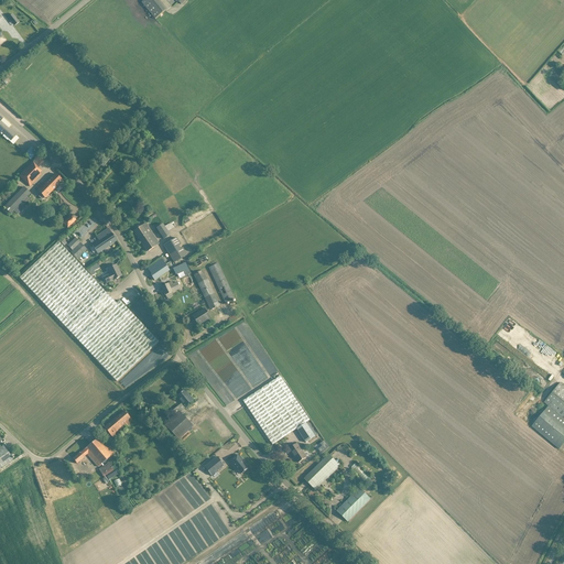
[(144,0),(142,2),(155,19),(165,11),(155,0),(144,0)]
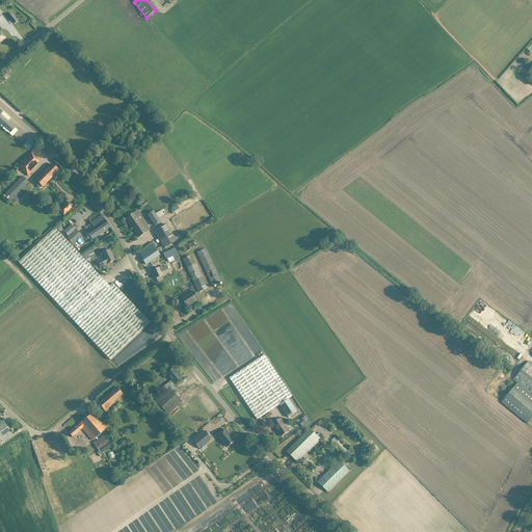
[(9,134),(12,136),(17,131),(15,129),(16,128),(0,114),(2,112),(0,110),(0,125),(0,126),(1,125),(10,133),(9,134)]
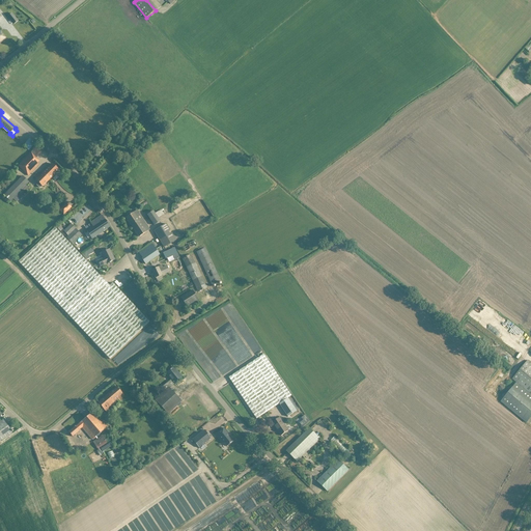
[(39,155),(44,150),(36,144),(32,149),(33,150),(18,166),(28,175),(38,164),(33,160),(36,158),(39,155)]
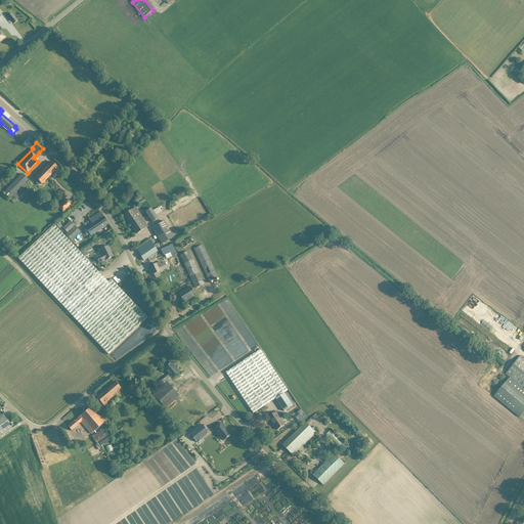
[(42,184),(58,168),(51,162),(48,165),(39,174),(37,171),(33,174),(34,175),(37,177),(36,178),(38,179),(36,181),(36,182),(37,183),(38,184),(39,185),(40,185),(41,184),(41,183),(42,184)]
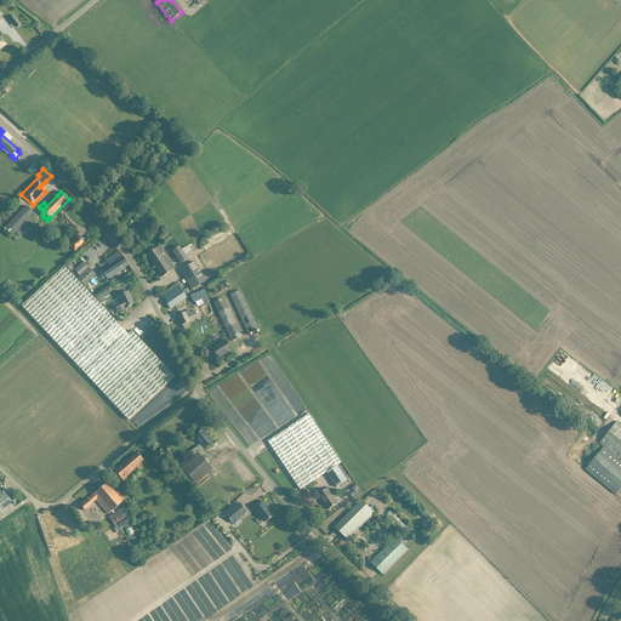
[(34,214),(26,205),(4,228),(12,235),(15,233),(20,237),(27,229),(26,228),(34,220),(30,216),(34,214)]
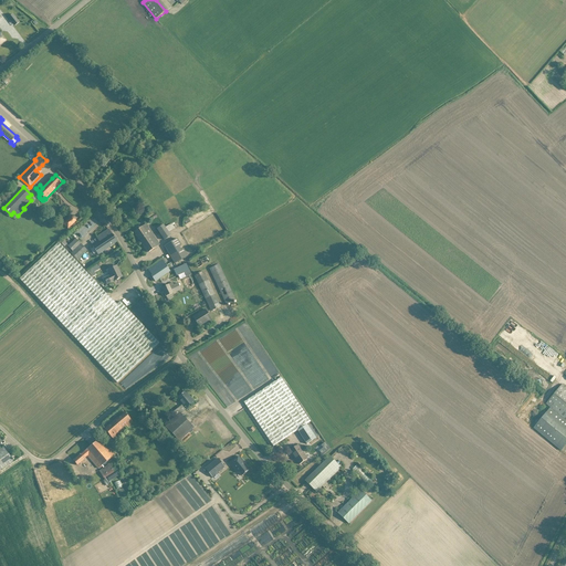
[(171,223),(206,203),(201,195),(179,208),(178,205),(171,208),(173,210),(158,219),(150,223),(152,227),(154,226),(156,229),(157,229),(164,240),(170,236),(168,232),(175,228),(171,223)]
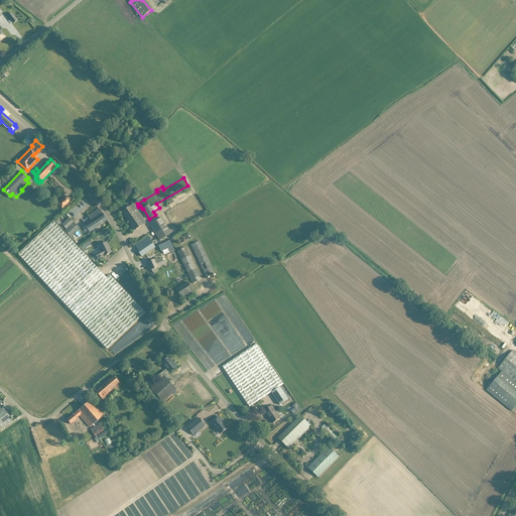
[(70,202),(65,197),(57,204),(61,209),(70,202)]
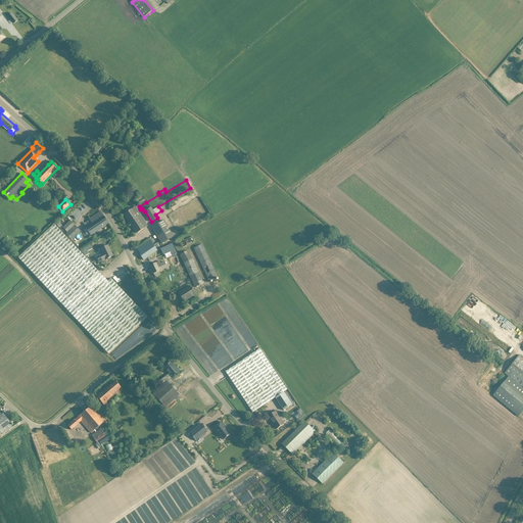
[(137,233),(141,231),(148,226),(142,219),(139,212),(135,207),(128,211),(124,215),(137,233)]
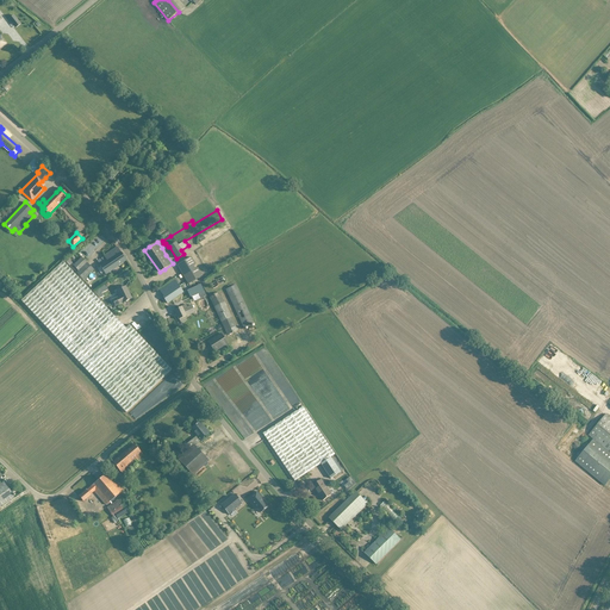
[(126,261),(117,247),(104,256),(106,260),(99,265),(106,275),(119,266),(126,261)]
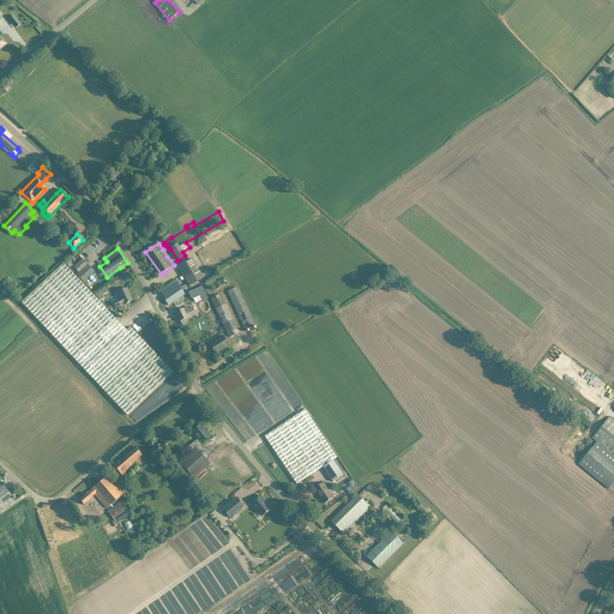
[(96,274),(95,272),(82,259),(73,268),(79,275),(78,276),(84,283),(84,282),(85,284),(96,274)]
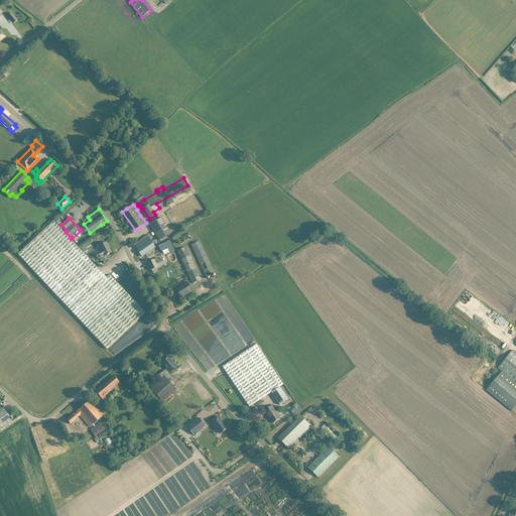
[(167,227),(165,228),(163,226),(165,224),(161,218),(149,225),(159,240),(171,233),(167,227)]
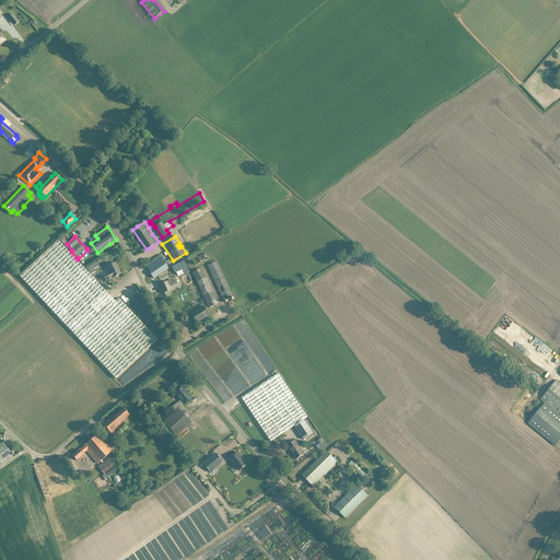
[(158,340),(138,319),(119,299),(115,302),(106,291),(58,241),(20,276),(96,358),(116,378),(158,340)]
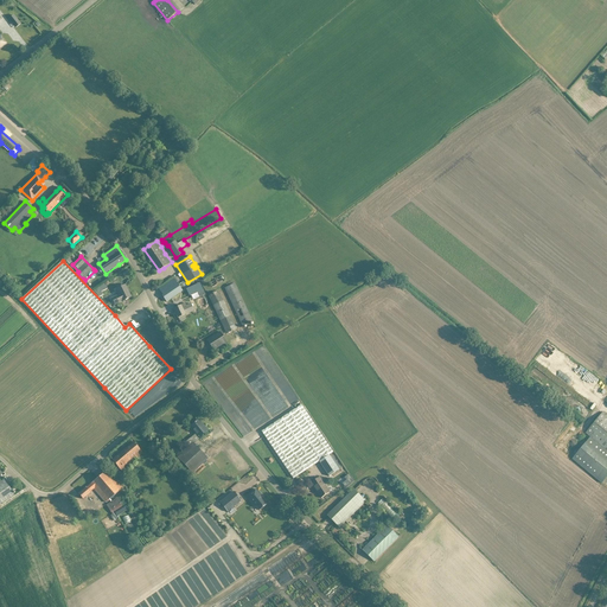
[(217,283),(225,279),(223,275),(219,276),(217,278),(217,276),(213,279),(215,280),(210,283),(212,287),(217,283)]
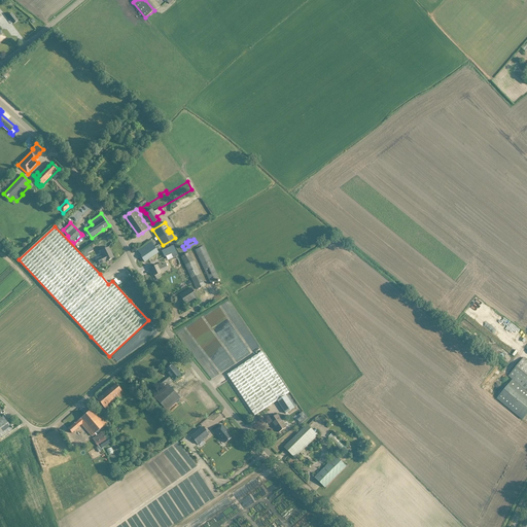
[(144,262),(148,259),(157,252),(150,242),(142,248),(138,251),(141,256),(144,262)]
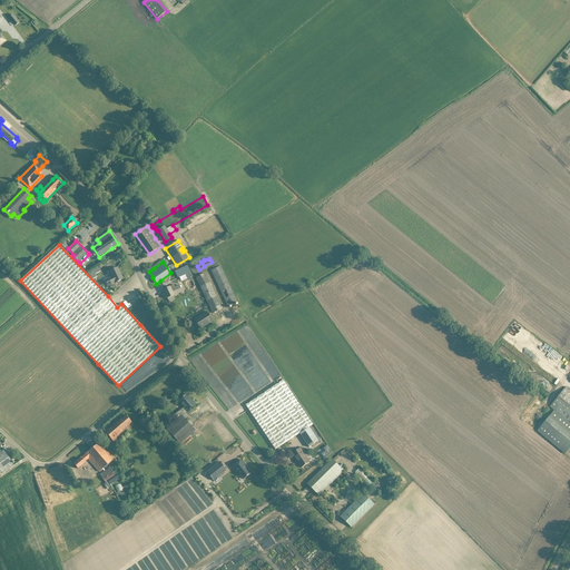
[(187,266),(175,272),(178,277),(186,274),(188,279),(193,277),(190,272),(187,266)]
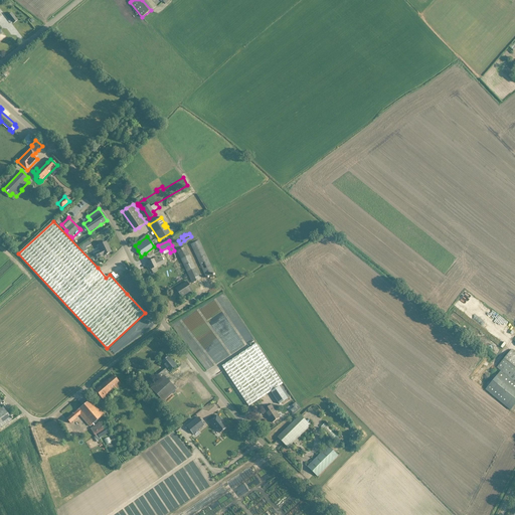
[(206,277),(214,273),(199,240),(191,244),(206,277)]
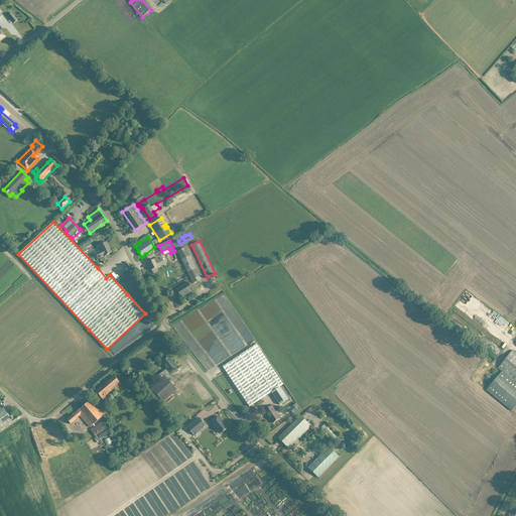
[(112,252),(107,242),(99,246),(101,251),(95,254),(98,259),(104,256),(112,252)]
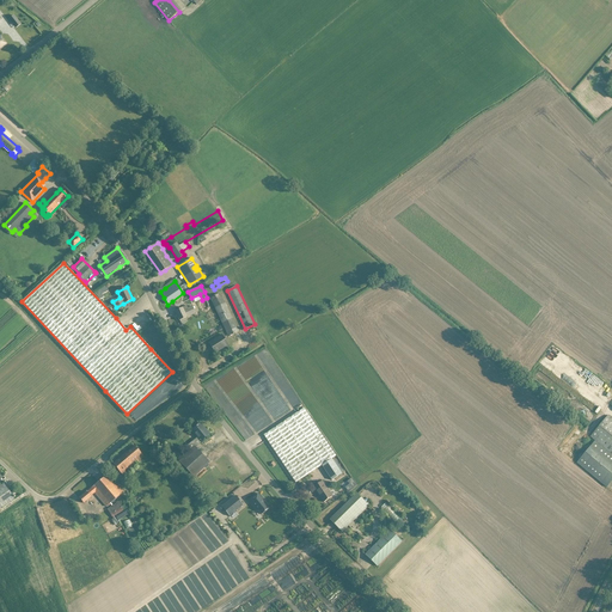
[(210,299),(224,325),(233,320),(220,294),(210,299)]
